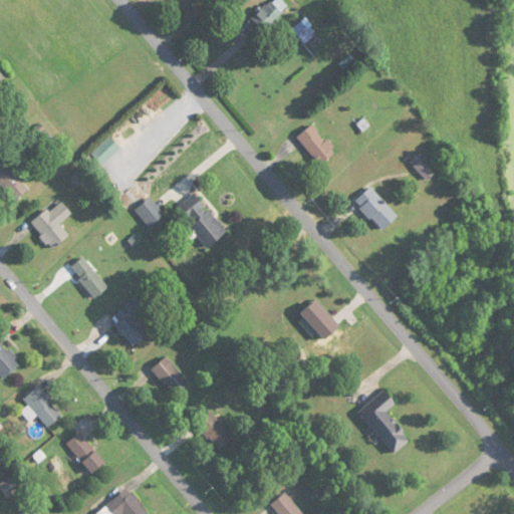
[(290,6),(283,0),(270,0),(246,25),(258,37),(290,6)]
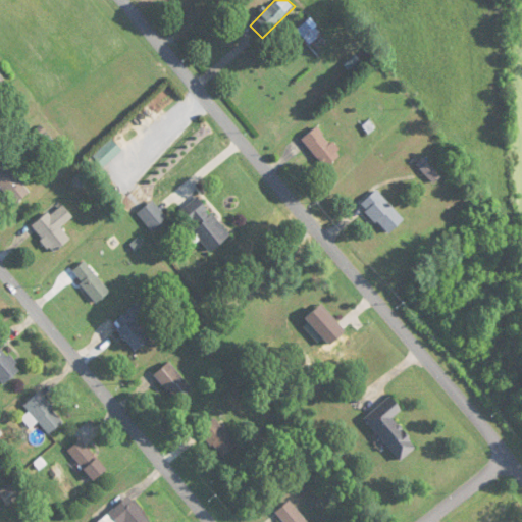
[(320,36),(310,20),(298,29),(308,44),(320,36)]
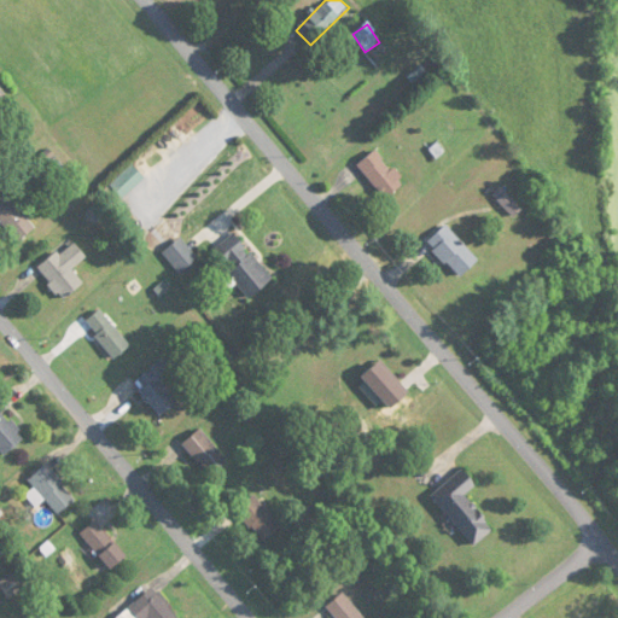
[(360,162),(382,199),(403,187),(382,150),(360,162)]
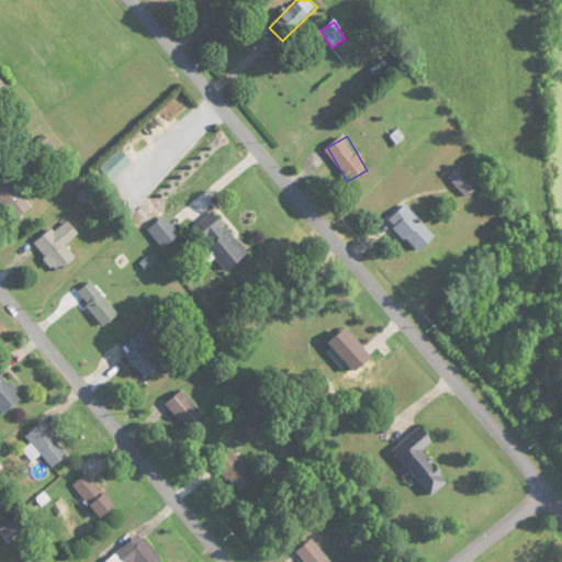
[(0,202),(18,222),(33,208),(4,177),(0,180),(0,202)]
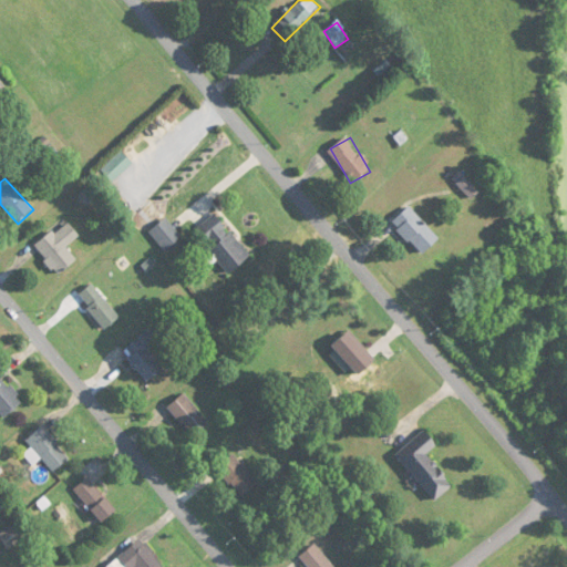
[(440,238),(409,207),(391,224),(422,255),(440,238)]
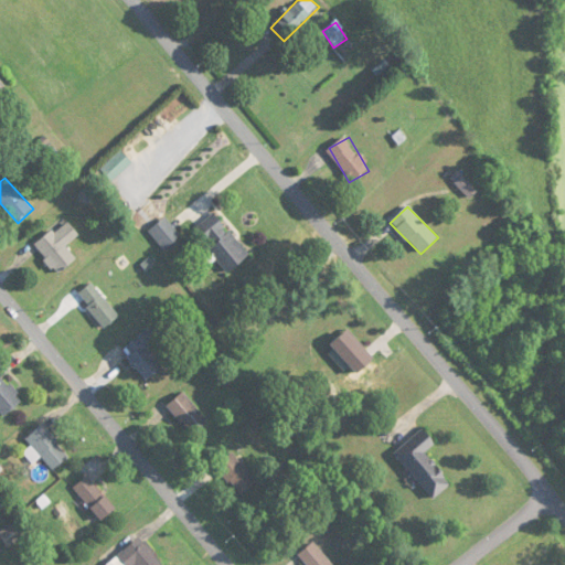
[(228,274),(249,257),(215,212),(198,226),(213,246),(210,249),(228,274)]
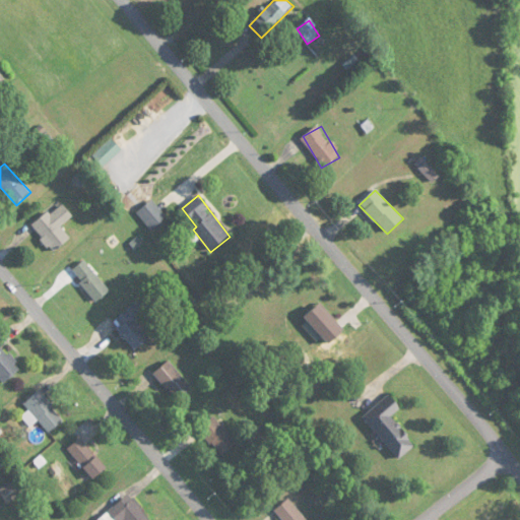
[(33,228),(55,253),(71,239),(61,228),(74,216),(61,203),(33,228)]
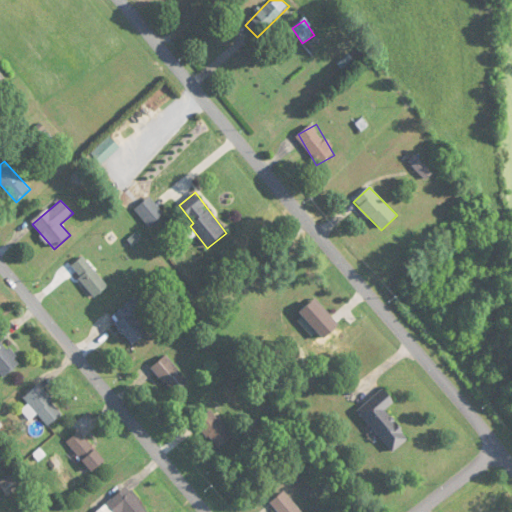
[(151,227),(164,216),(150,200),(137,212),(151,227)]
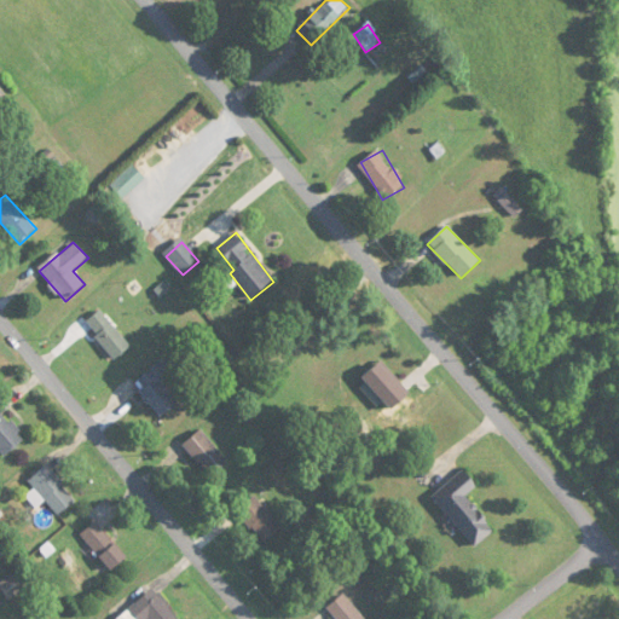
[(115,359),(131,347),(100,311),(86,323),(115,359)]
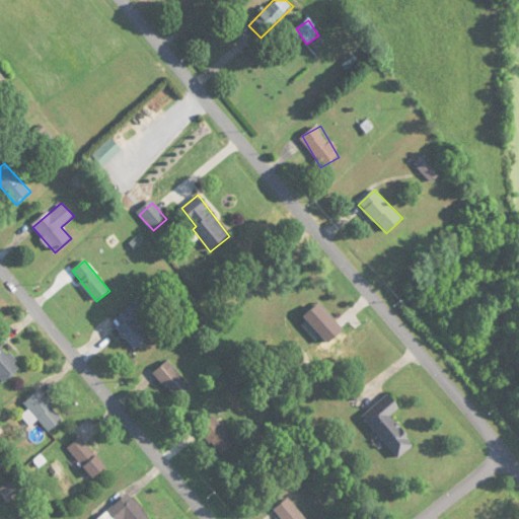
[(135,350),(150,338),(136,320),(145,313),(137,302),(113,322),(135,350)]
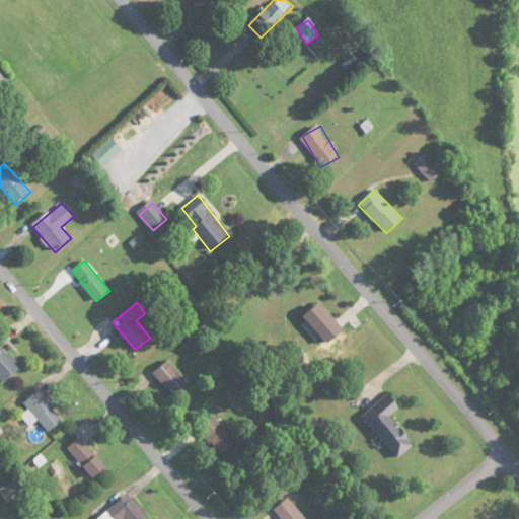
[(327,345),(344,331),(320,303),(304,317),(327,345)]
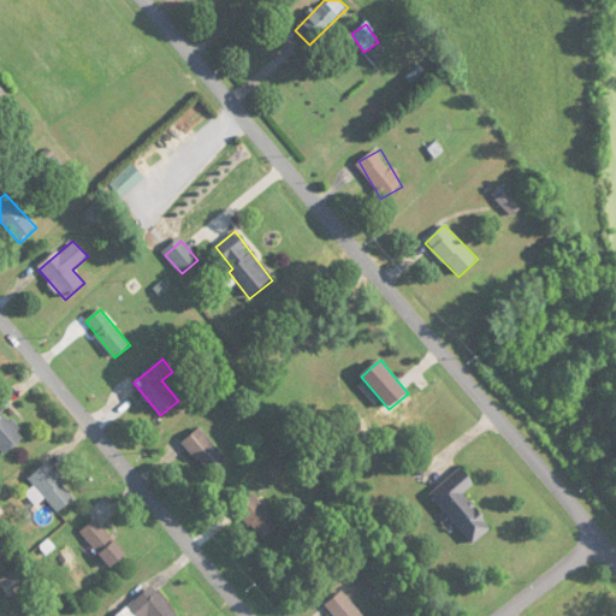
[(0,448),(5,454),(24,437),(0,409),(0,448)]
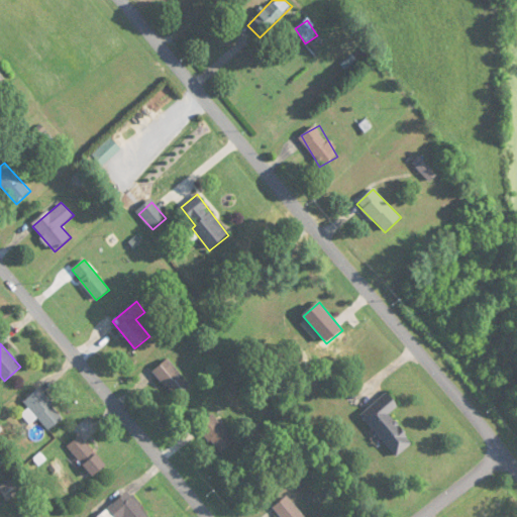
[(189,390),(173,358),(156,368),(171,399),(189,390)]
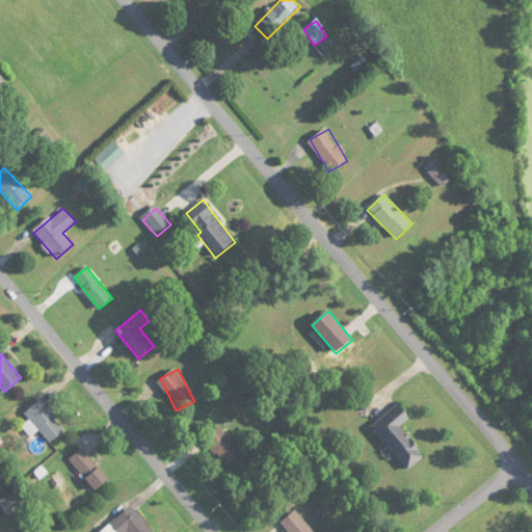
[(52,443),(65,428),(38,400),(24,415),(52,443)]
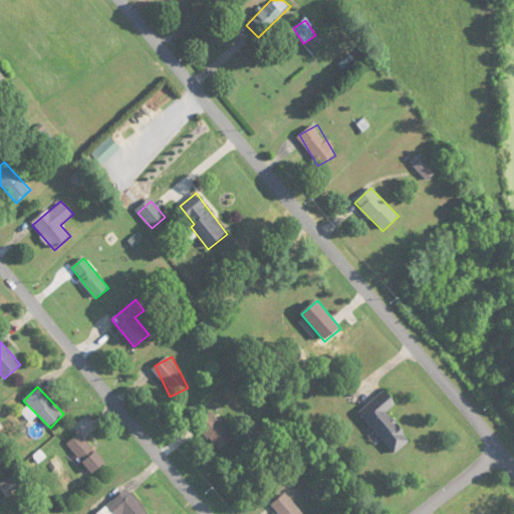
[(411,441),(387,412),(397,404),(386,390),(359,412),(394,455),(411,441)]
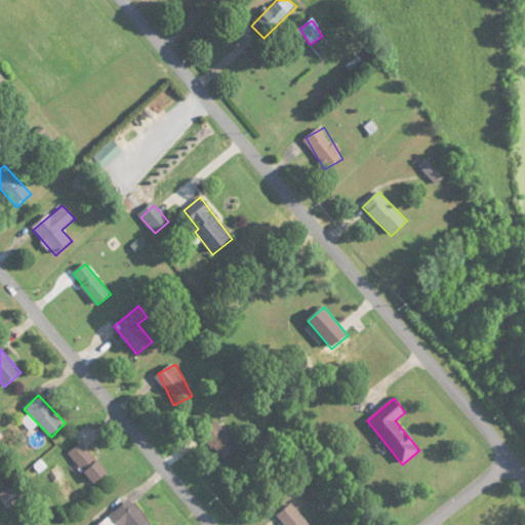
[(223,461),(239,449),(215,419),(200,433),(223,461)]
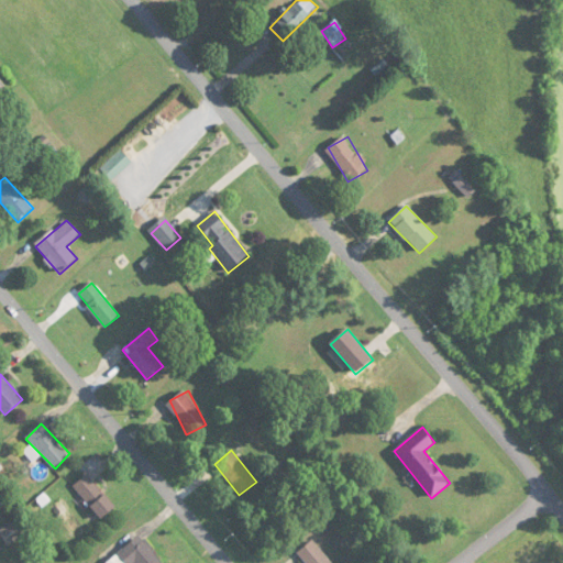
[(117,506),(87,475),(73,488),(103,519),(117,506)]
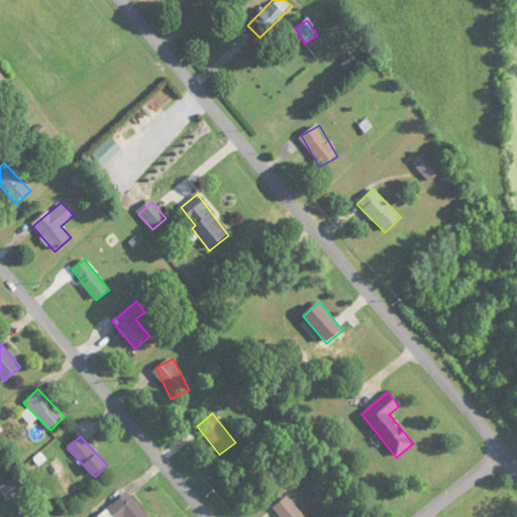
[(124,516),(125,516),(124,516),(148,516),(128,493),(98,516),(124,516)]
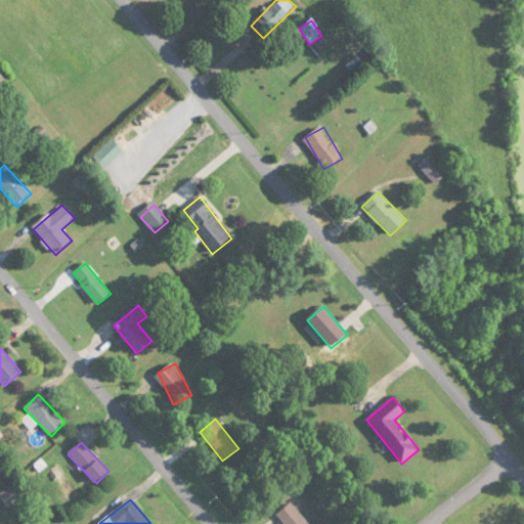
[(309,523),(291,503),(276,516),(284,523),(309,523)]
